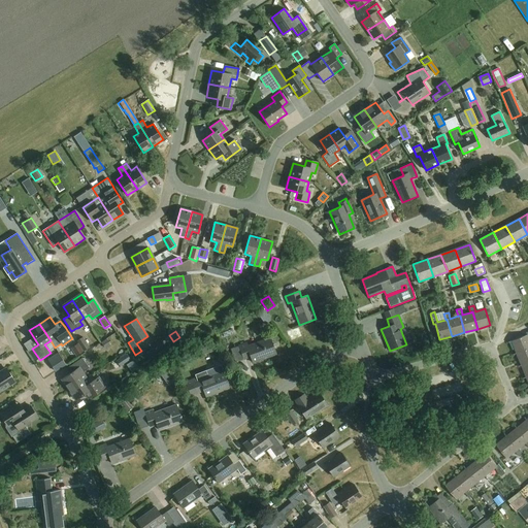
[(510,341),(516,354),(527,348),(527,331),(525,333),(526,335),(510,341)]
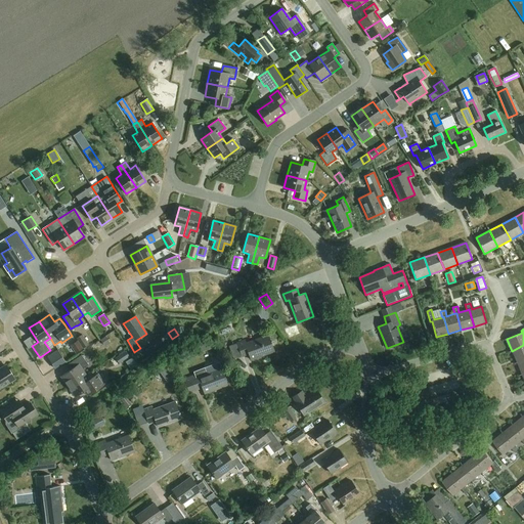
[(83,349),(89,345),(82,335),(77,339),(83,349)]
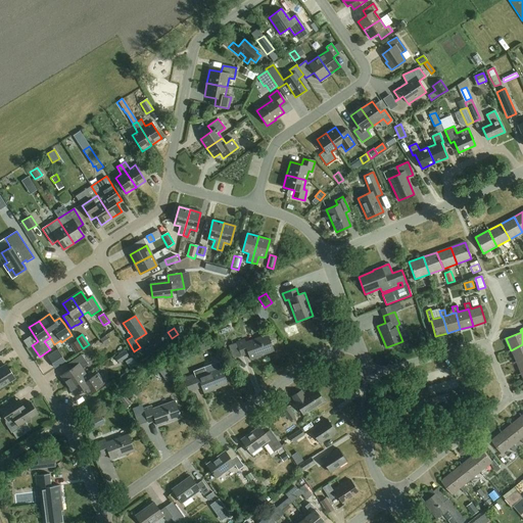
[(274,351),(268,334),(245,342),(244,340),(236,342),(241,357),(248,353),(250,360),(274,351)]
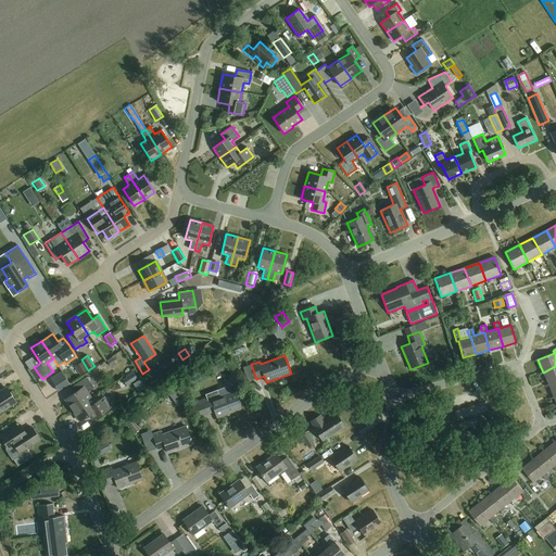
[(106,361),(111,368),(116,364),(112,357),(106,361)]
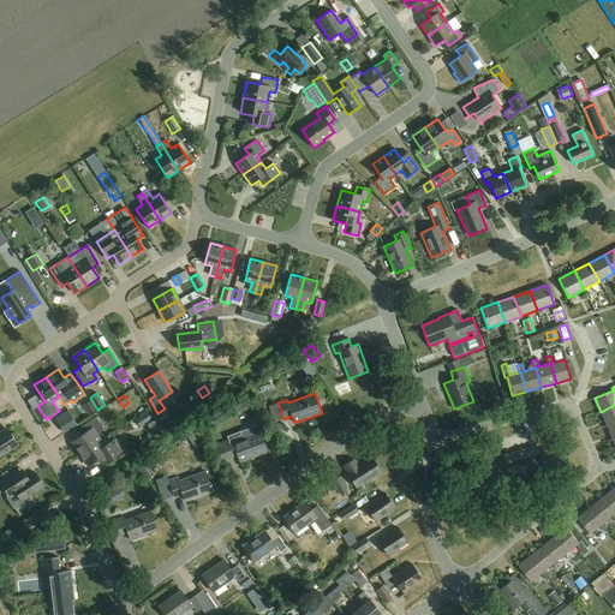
[(82,405),(89,416),(97,410),(91,400),(82,405)]
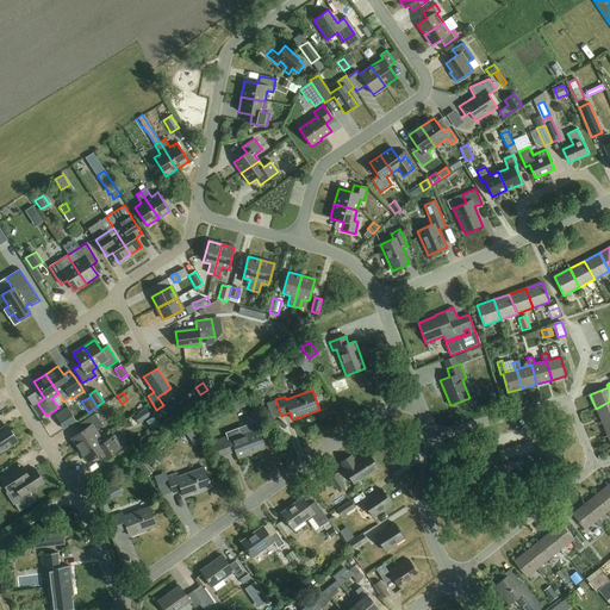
[(609,402),(596,409),(602,423),(609,418),(609,402)]
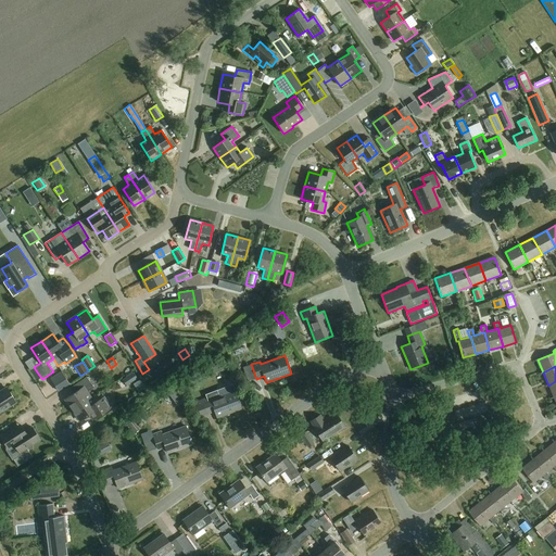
[(39,379),(41,378),(36,370),(34,371),(32,374),(36,381),(39,379)]
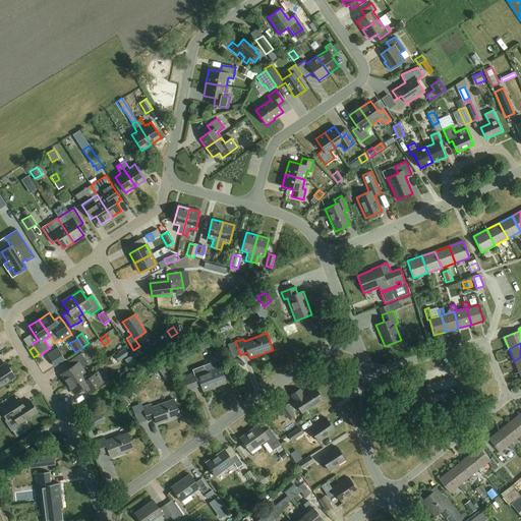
[(124,350),(114,357),(117,362),(127,355),(124,350)]
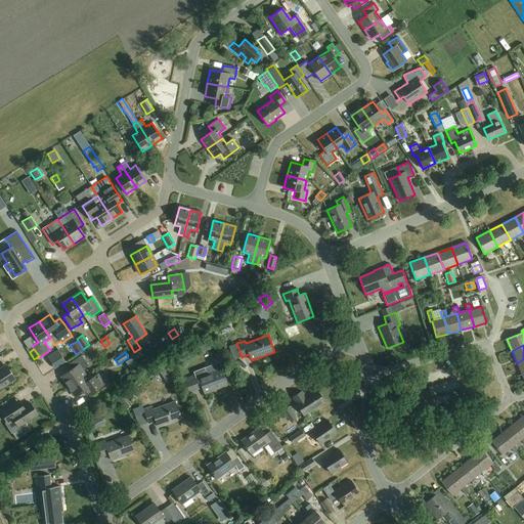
[(66,362),(59,353),(49,359),(55,369),(66,362)]
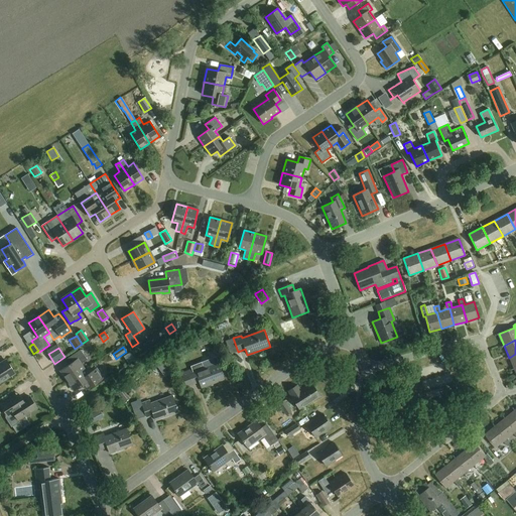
[(60,371),(68,381),(84,370),(81,364),(87,360),(81,350),(66,360),(69,365),(60,371)]
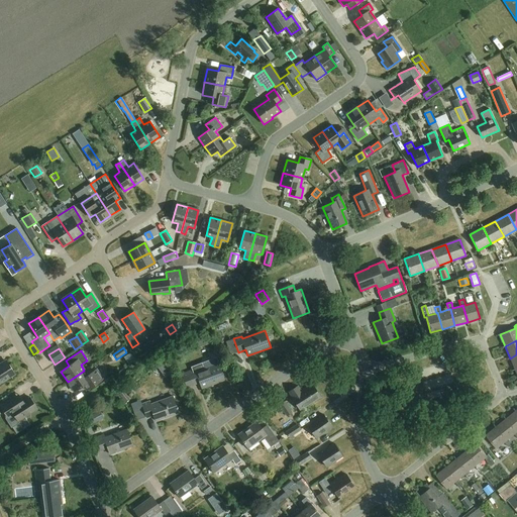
[(0,383),(14,374),(6,362),(0,365),(0,383)]
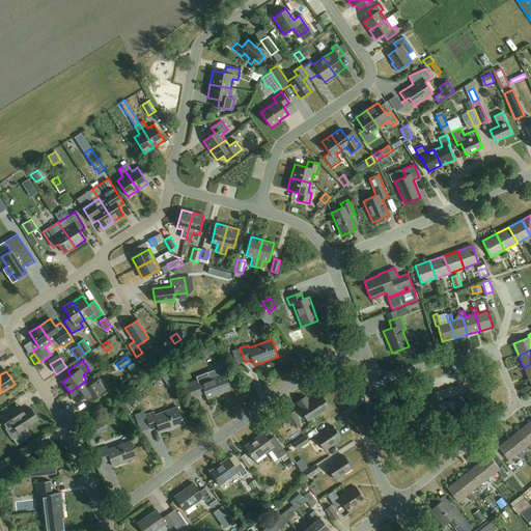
[(197,381),(186,385),(191,398),(204,393),(207,399),(230,390),(224,373),(210,380),(207,372),(196,378),(197,381)]
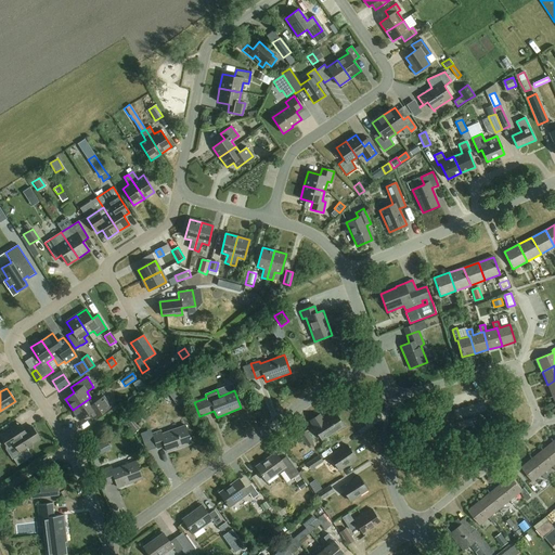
[(90,398),(73,410),(79,421),(89,414),(92,420),(111,407),(104,397),(94,403),(90,398)]
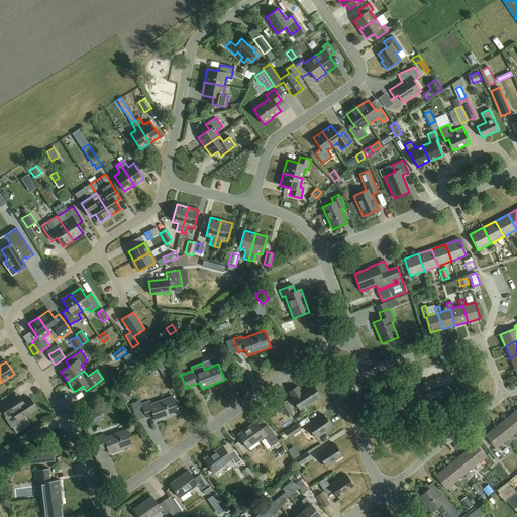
[(167,370),(162,374),(165,378),(171,374),(167,370)]
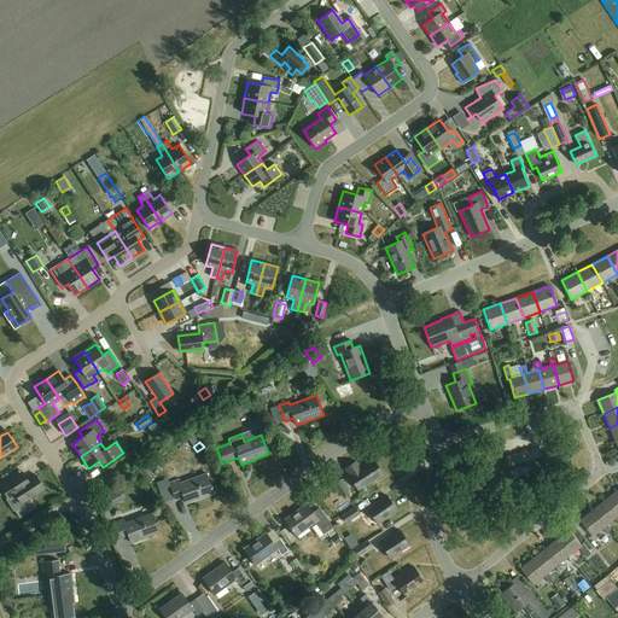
[(383,474),(373,460),(362,466),(360,467),(356,462),(345,468),(359,490),(383,474)]
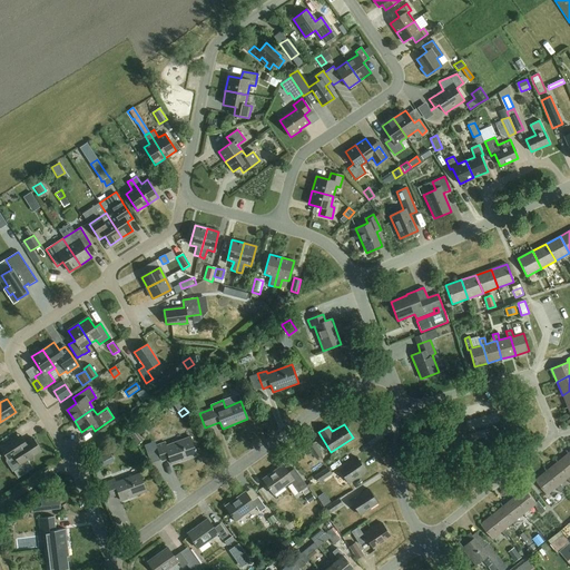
[(9,460),(15,457),(19,464),(20,467),(16,469),(19,475),(33,467),(29,459),(41,451),(32,438),(20,445),(16,439),(1,448),(9,460)]
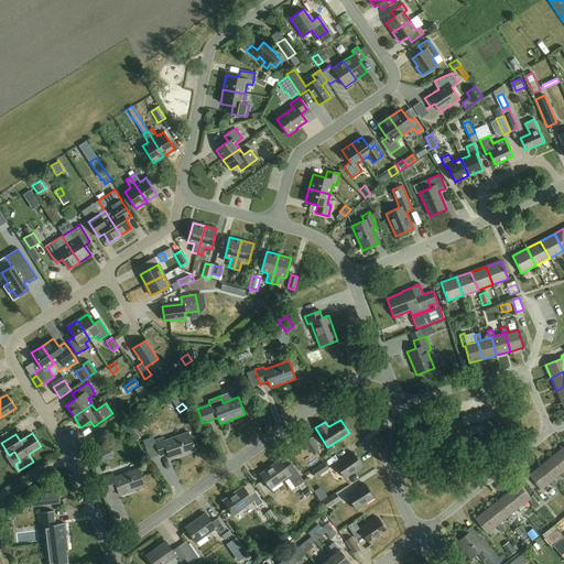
[(195,451),(188,433),(164,442),(163,438),(154,442),(160,456),(167,454),(170,459),(195,451)]
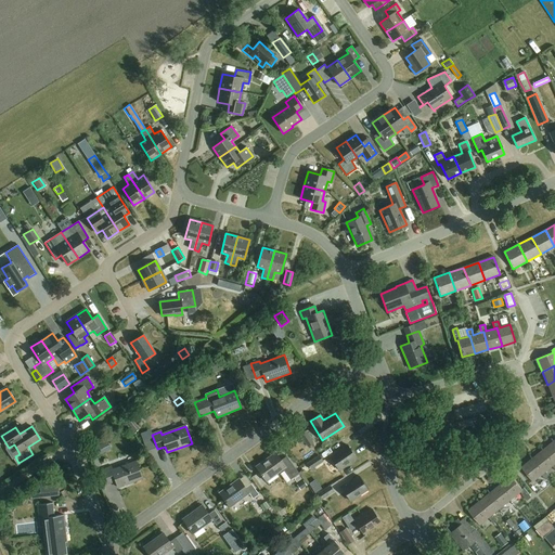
[(308,447),(313,443),(306,431),(299,435),(308,447)]
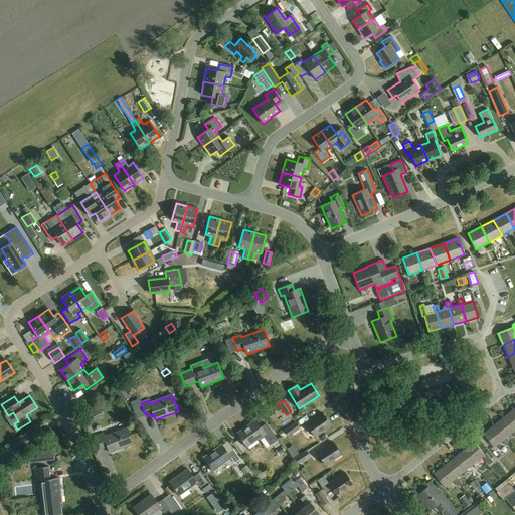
[(100,409),(87,415),(91,423),(103,417),(100,409)]
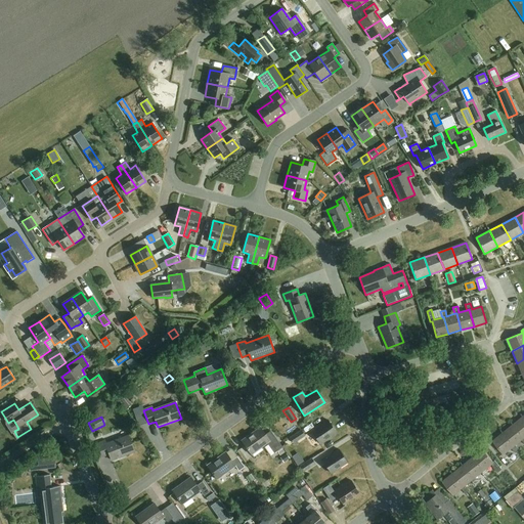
[(523,418),(523,417),(513,425),(523,438),(523,418)]
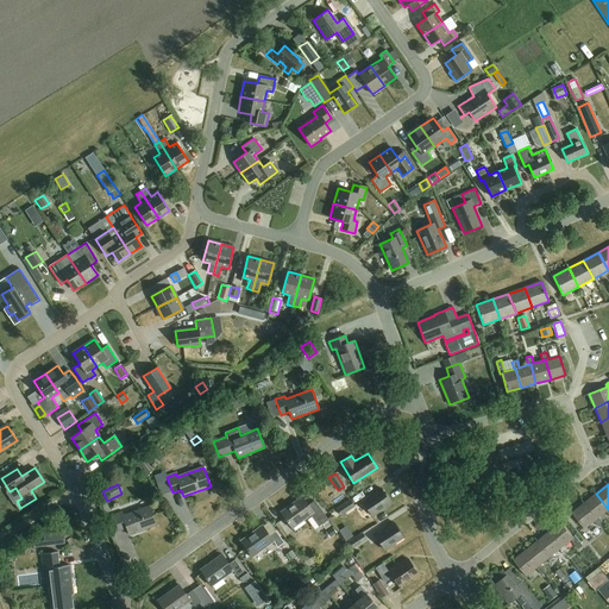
[(390,503),(381,489),(371,495),(371,494),(362,501),(372,516),(390,503)]
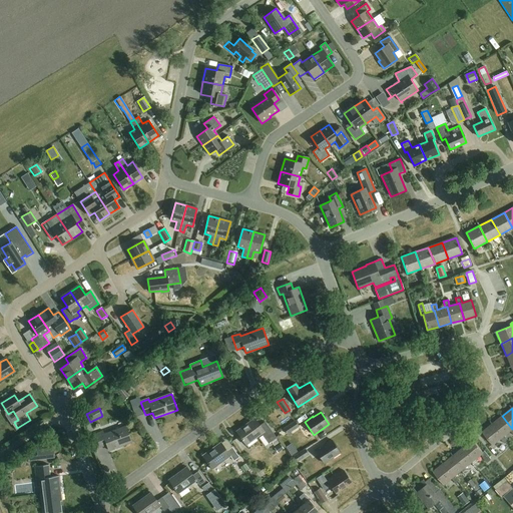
[(512,429),(502,416),(492,424),(503,437),(505,436),(511,431),(512,434),(512,429)]
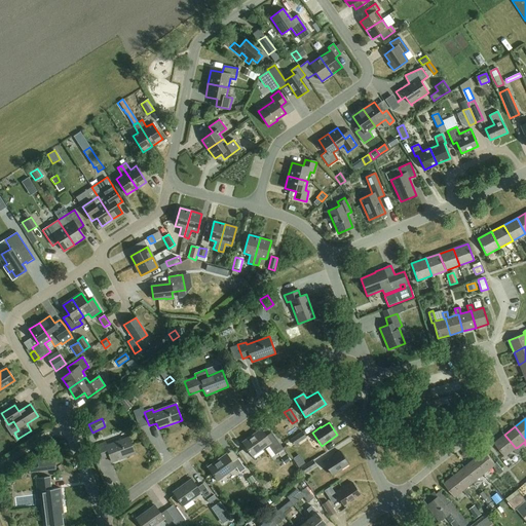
[(252,456),(267,445),(274,455),(277,453),(284,449),(279,444),(271,433),(266,437),(261,429),(242,443),(252,456)]
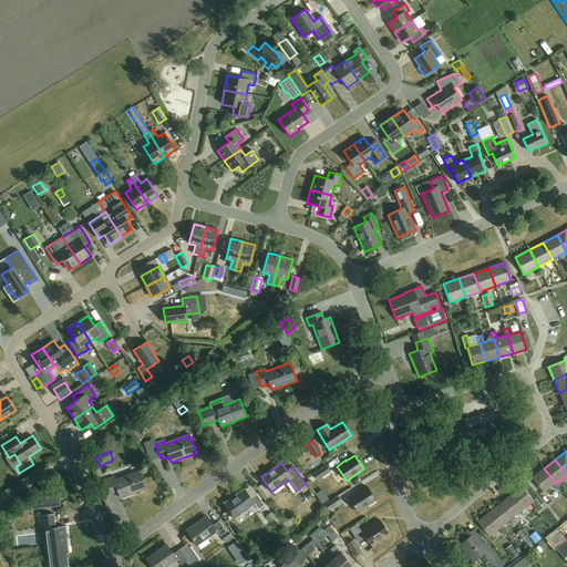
[(317,480),(330,472),(326,465),(313,474),(317,480)]
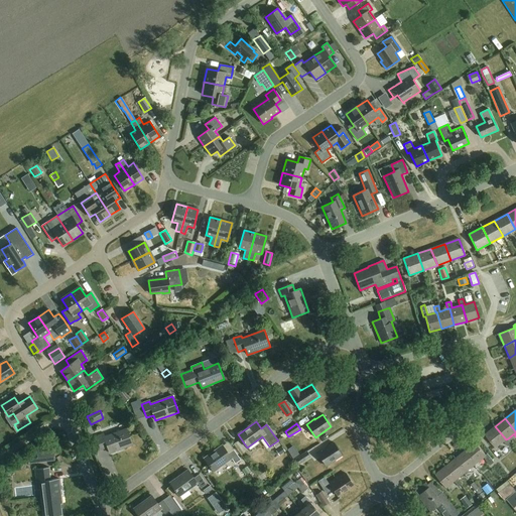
[(512,443),(508,438),(506,439),(495,426),(485,434),(496,448),(504,441),(508,446),(512,443)]
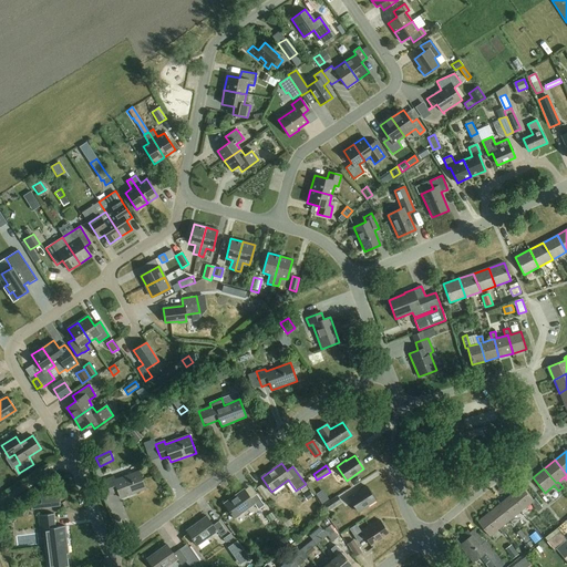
[(145,490),(138,471),(114,480),(113,477),(105,480),(111,494),(117,492),(120,498),(145,490)]
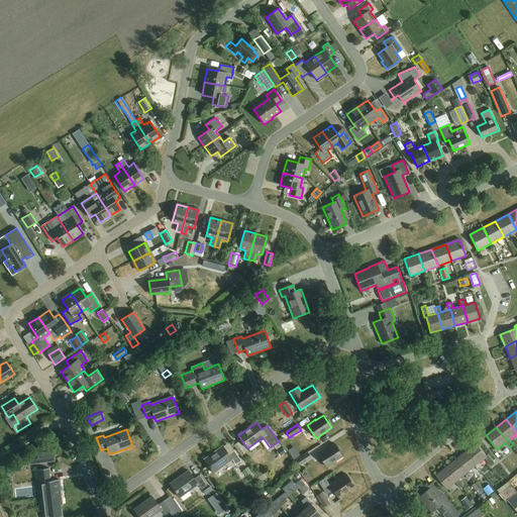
[(279,441),(273,445),(277,449),(282,445),(279,441)]
